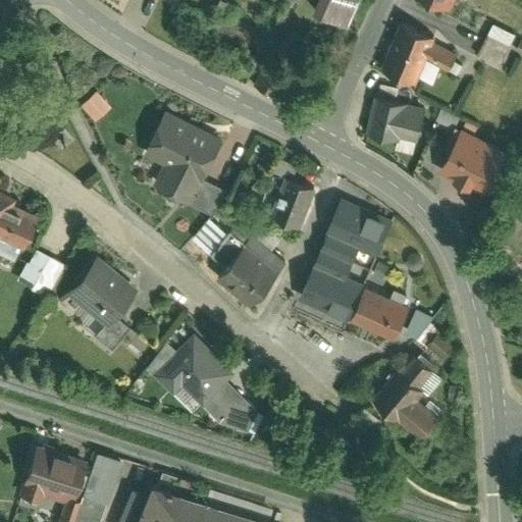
[(317,0),(313,9),(351,25),(362,0),(317,0)]
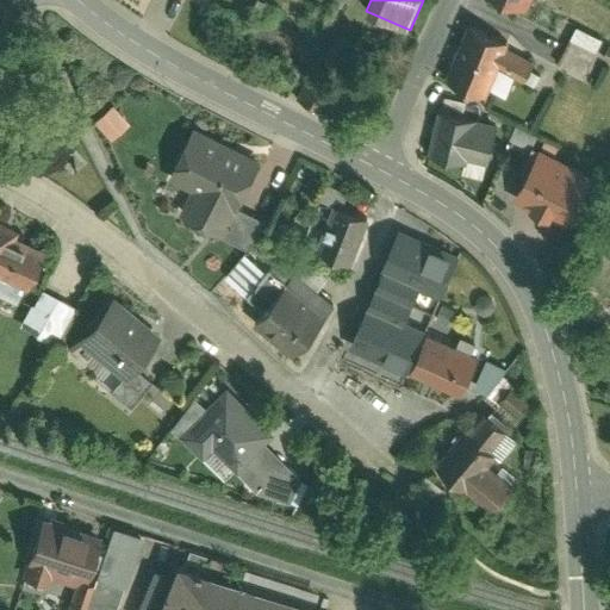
[(510,41),(466,24),(444,78),(489,94),(499,66),(506,49),(510,41)]
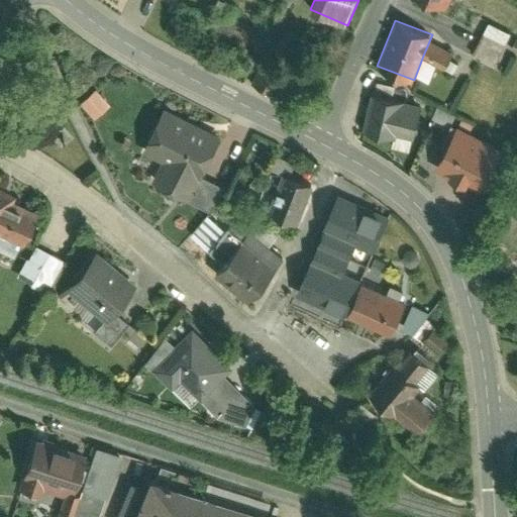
[(511,32),(488,22),(484,32),(505,44),(511,32)]
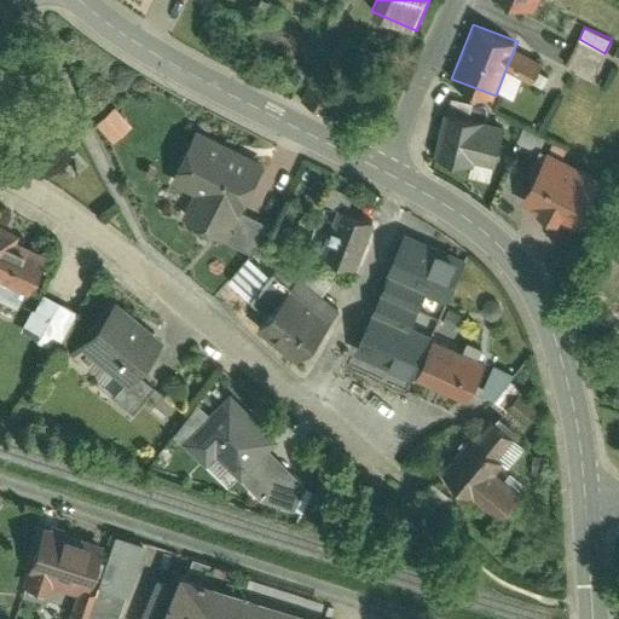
[(542,62),(514,50),(507,67),(533,84),(542,62)]
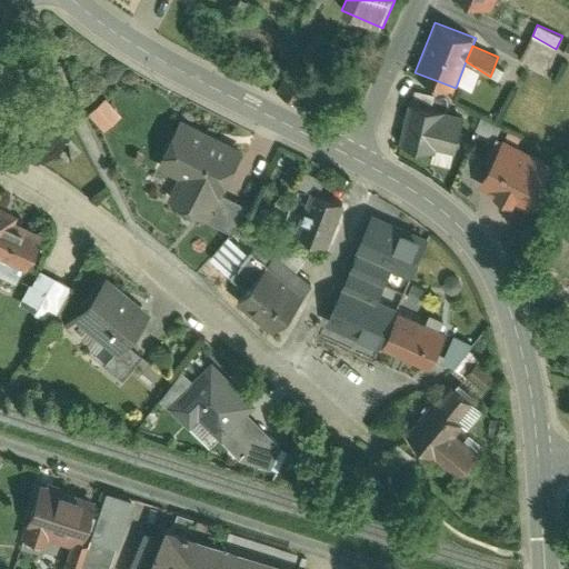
[(105,98),(88,111),(102,130),(119,117),(105,98)]
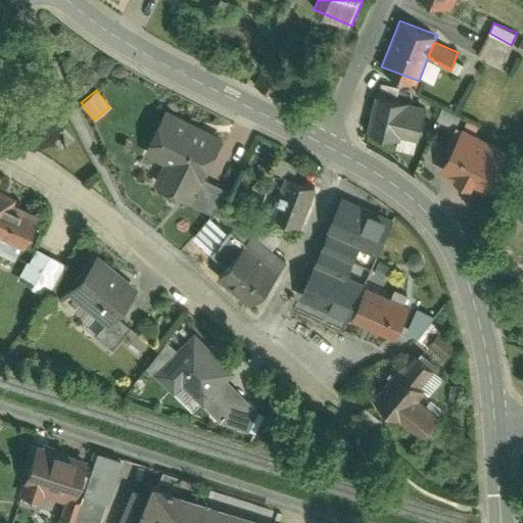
[(428,105),(375,93),(366,131),(368,132),(397,139),(395,147),(414,152),(416,143),(419,143),(428,105)]
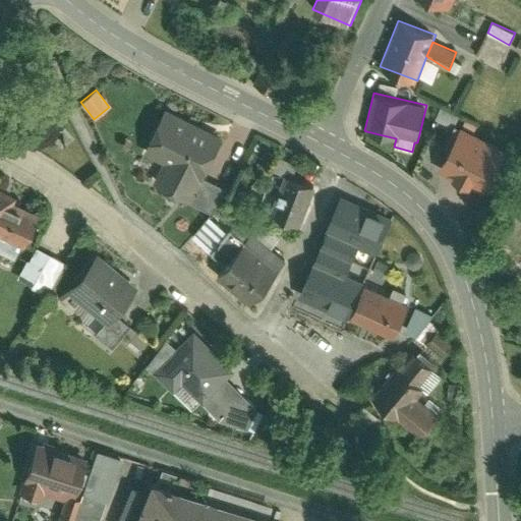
[(460,116),(442,107),(436,118),(453,128),(456,122),(460,116)]
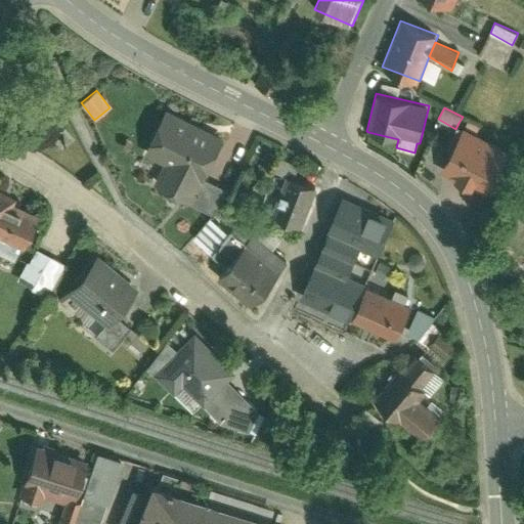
[(226,137),(167,110),(147,151),(167,161),(156,186),(192,203),(204,177),(208,179),(226,137)]
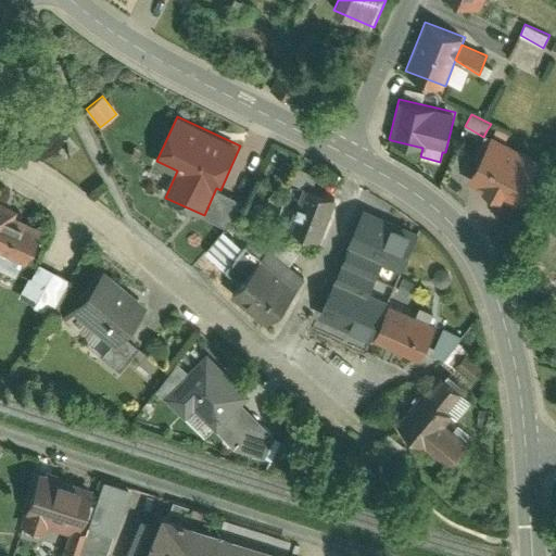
[(541,161),(487,130),(483,137),(472,154),(480,159),(468,180),(515,206),(541,161)]
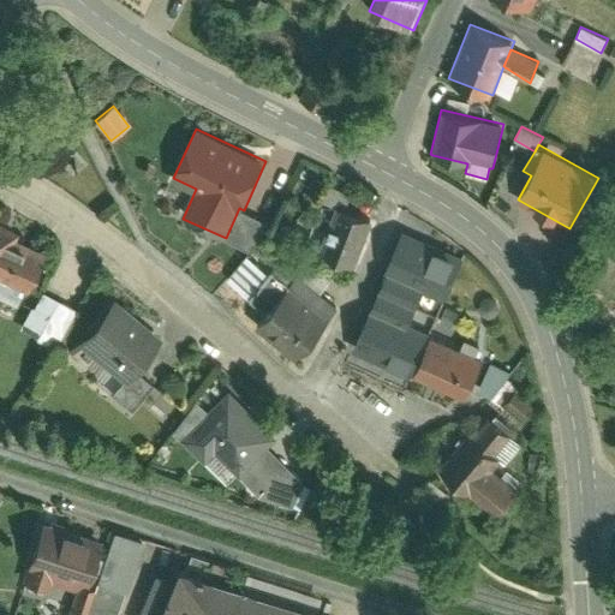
[(339,209),(347,212),(353,196),(328,185),(315,215),(333,224),(339,209)]
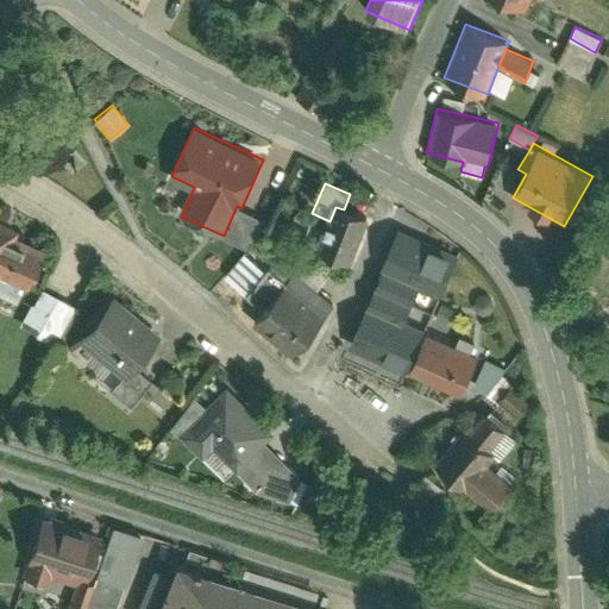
[(242,208),(237,206),(224,236),(250,248),(259,237),(268,220),(242,208)]
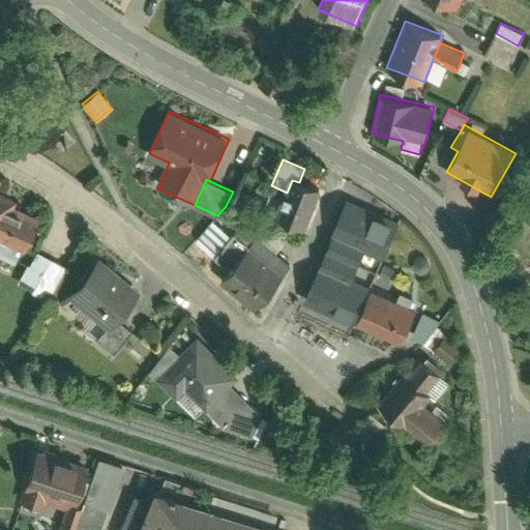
[(299,182),(292,180),(287,193),(275,218),(307,233),(315,216),(325,194),(299,182)]
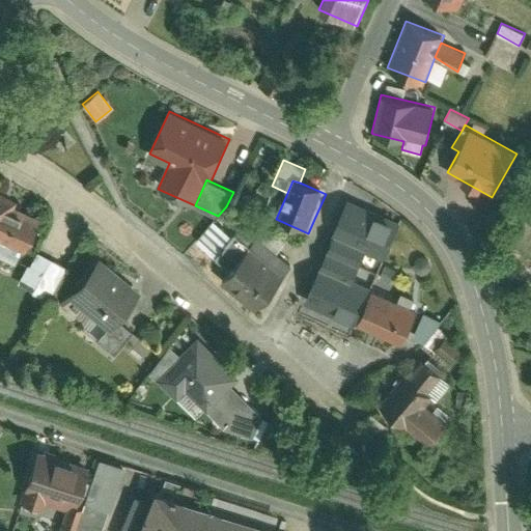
[(0,243),(25,254),(37,223),(12,213),(18,200),(0,192),(0,243)]
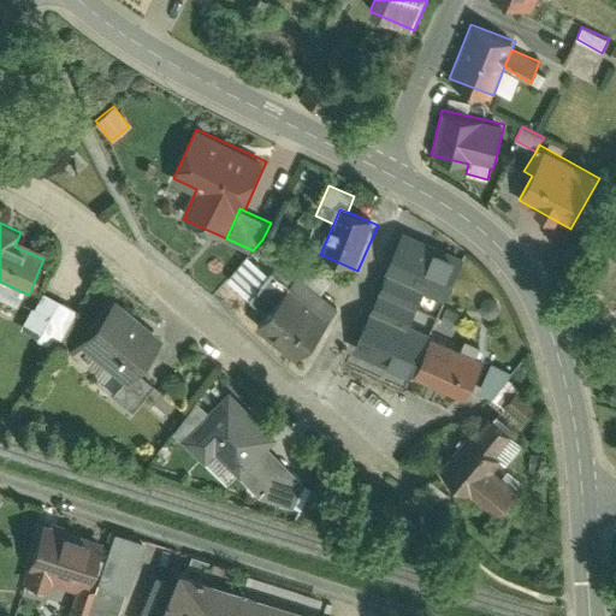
[(401,236),(384,276),(420,291),(440,300),(457,260),(401,236)]
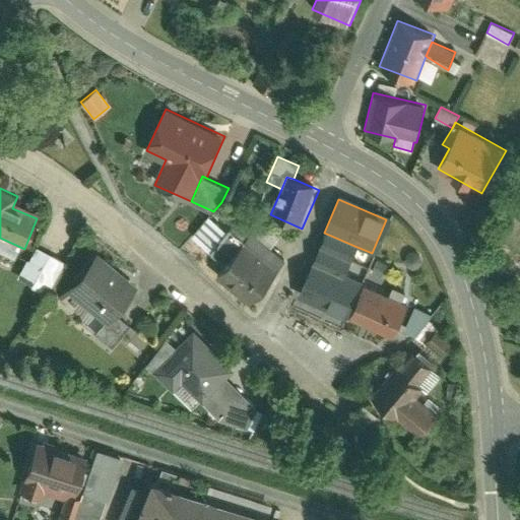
[(211,249),(226,231),(208,216),(193,235),(211,249)]
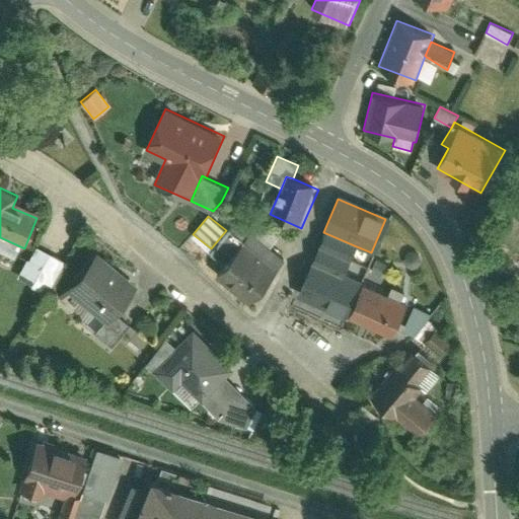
[(225,262),(244,237),(230,226),(226,230),(211,248),(225,262)]
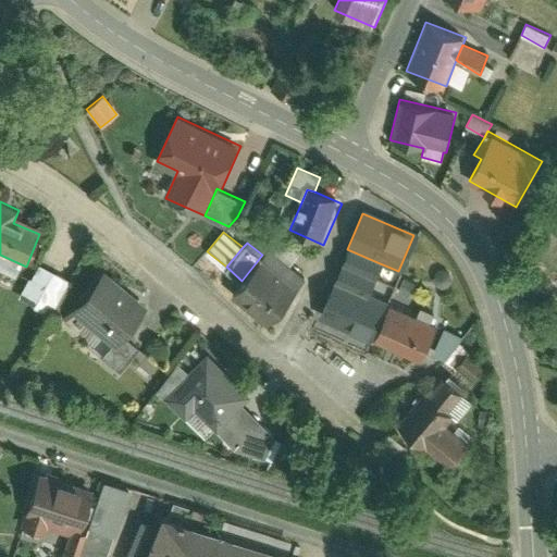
[(380,263),(347,249),(341,267),(373,280),(380,263)]
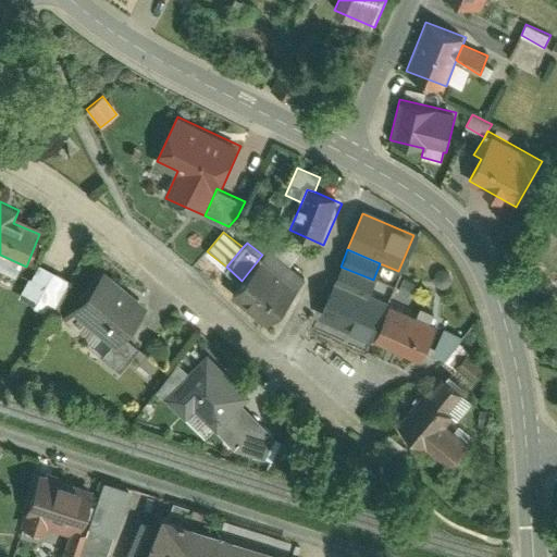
[(242,281),(234,295),(270,324),(299,285),(262,255),(242,281)]
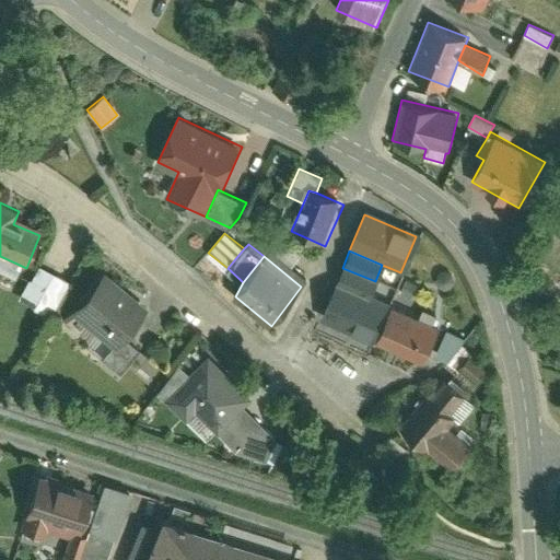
[(33,310),(54,273),(38,266),(16,298),(33,310)]
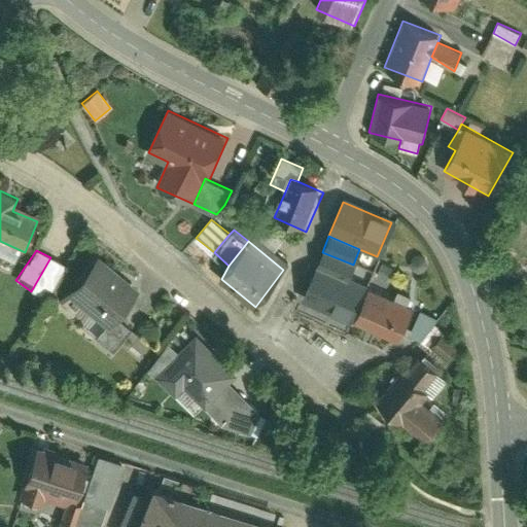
[(322,252),(315,271),(346,283),(353,265),(322,252)]
